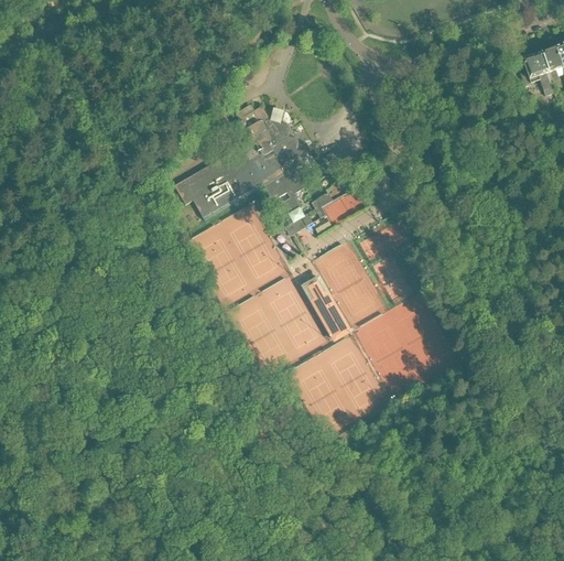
[(563,42),(554,46),(554,47),(555,47),(563,73),(563,42)]
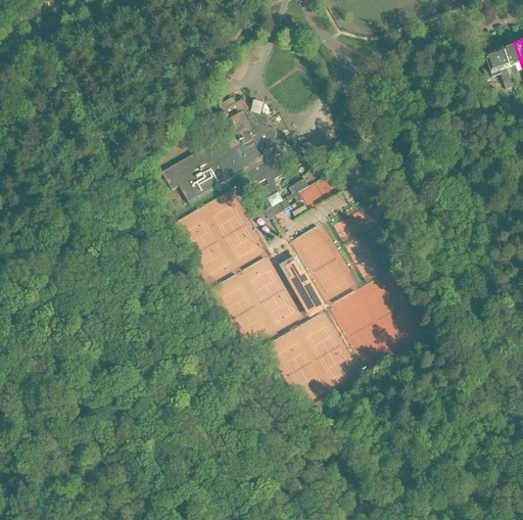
[(502,48),(502,49),(511,78),(513,77),(512,76),(519,74),(518,69),(522,67),(515,44),(514,44),(505,47),(502,48)]
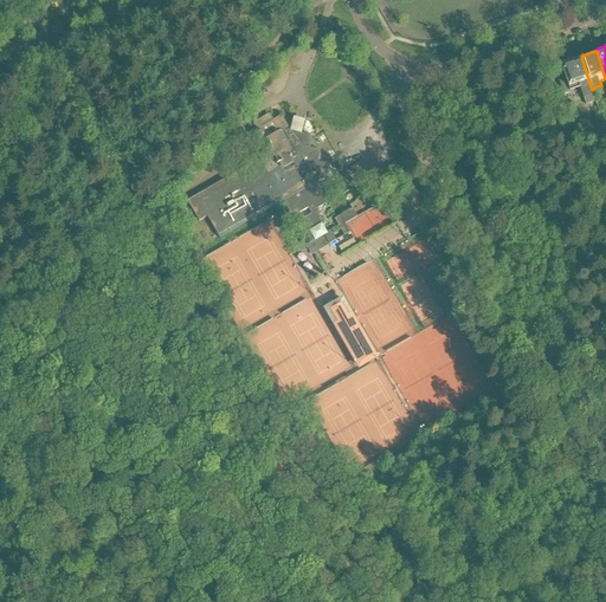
[(592,90),(581,57),(573,60),(572,59),(571,60),(569,58),(561,60),(562,63),(560,64),(561,65),(555,68),(563,91),(569,89),(568,84),(578,81),(584,96),(586,103),(595,99),(592,90)]
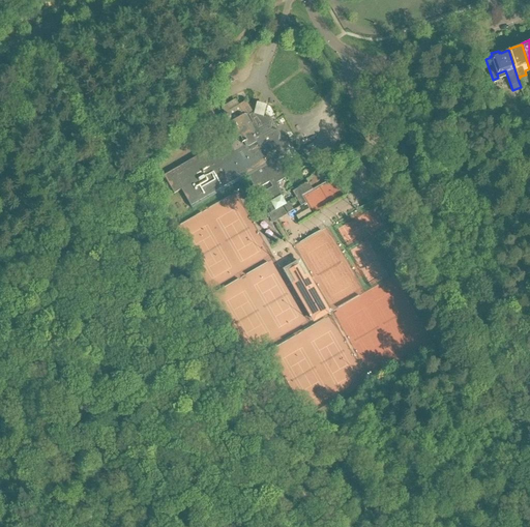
[(224,139),(164,174),(174,192),(181,187),(192,206),(247,174),(264,203),(267,203),(268,203),(272,210),(267,212),(272,221),(287,211),(283,204),(286,202),(282,195),(283,192),(276,181),(285,176),(286,173),(276,157),(285,152),(286,146),(284,142),(278,140),(277,139),(278,134),(275,128),(270,127),(269,125),(271,120),(268,116),(261,114),(262,111),(256,110),(255,112),(252,111),(253,110),(246,100),(243,99),(238,103),(235,97),(221,106),(226,113),(225,114),(225,115),(224,115),(224,116),(224,117),(225,117),(227,122),(219,126),(218,130),(224,139)]
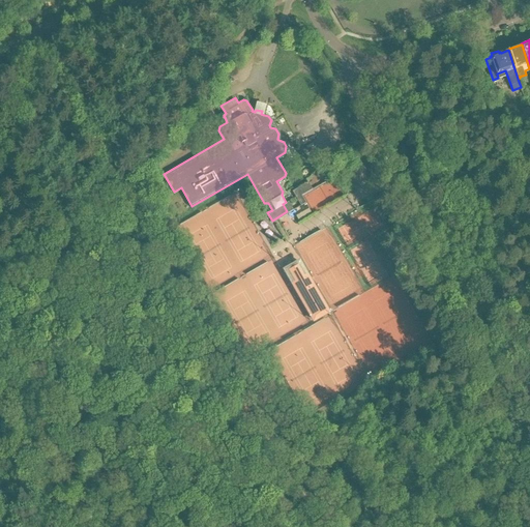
[(292,189),(300,204),(305,201),(301,194),(312,187),(307,180),(292,189)]
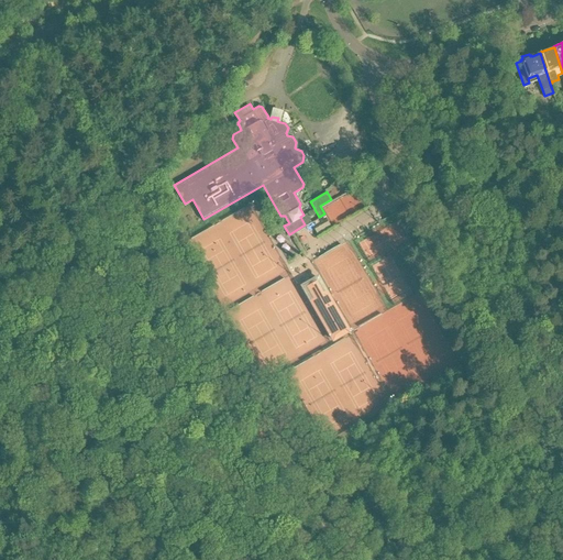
[(302,287),(331,337),(343,330),(316,281),(302,287)]
